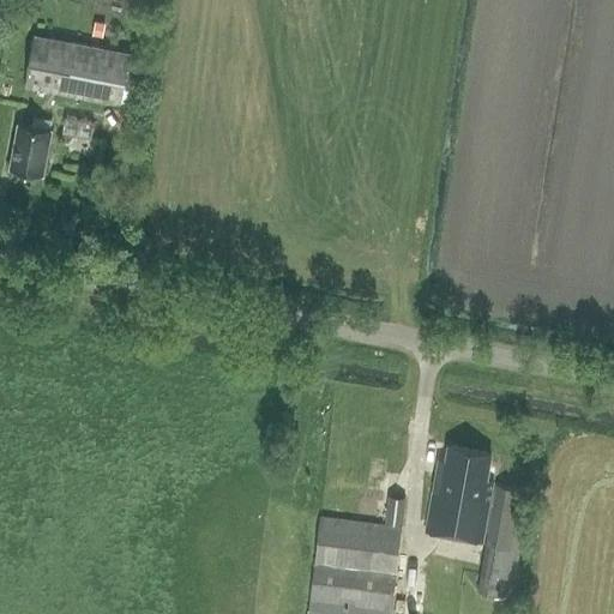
[(130,53),(35,35),(25,86),(121,104),(122,101),(138,103),(142,79),(126,77),(130,53)]
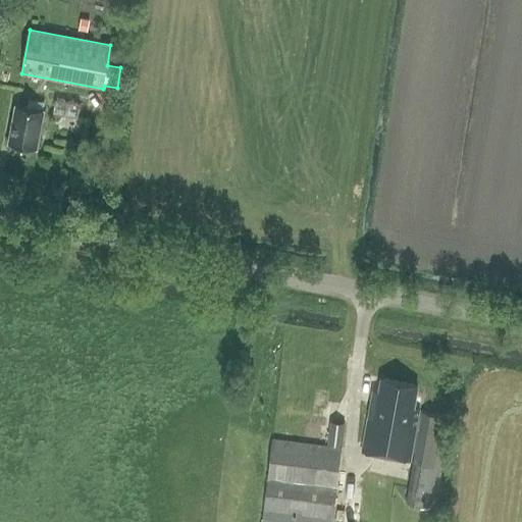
[(62,97),(60,111),(86,115),(88,101),(62,97)]
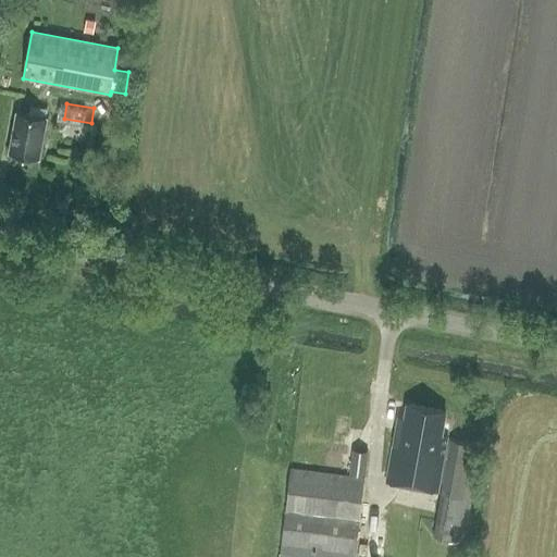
[(32,107),(31,113),(19,111),(11,152),(39,158),(48,116),(46,116),(48,110),(32,107)]
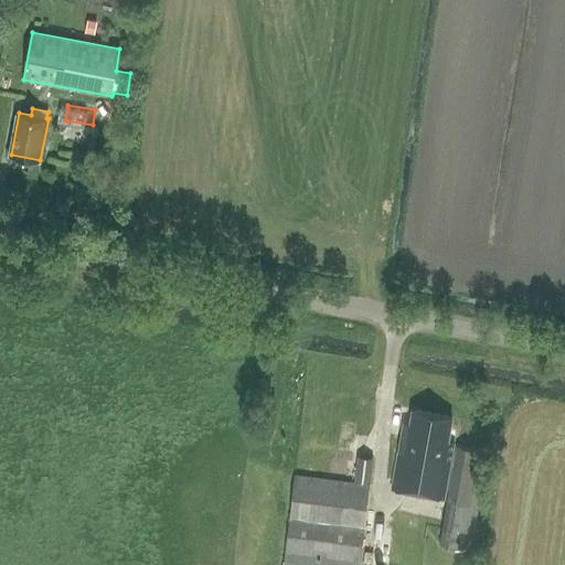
[(400,488),(440,497),(445,498),(455,443),(448,441),(451,418),(414,411),(411,424),(407,424),(405,434),(403,433),(393,488),(400,488)]
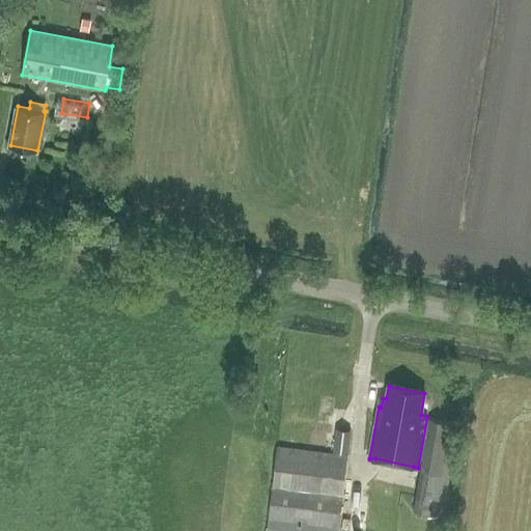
[(429,419),(413,511),(443,516),(458,424),(429,419)]
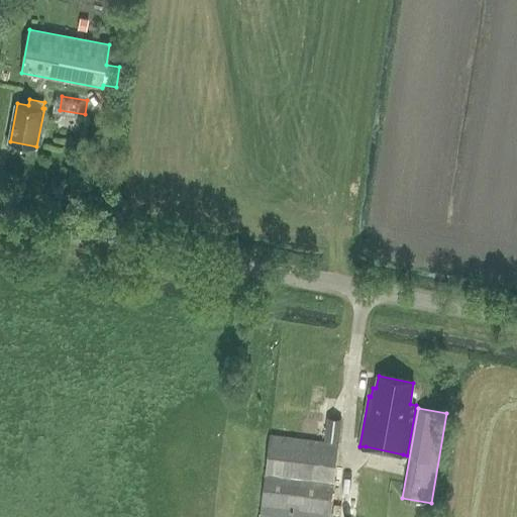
[(325,439),(339,441),(341,420),(327,418),(325,439)]
